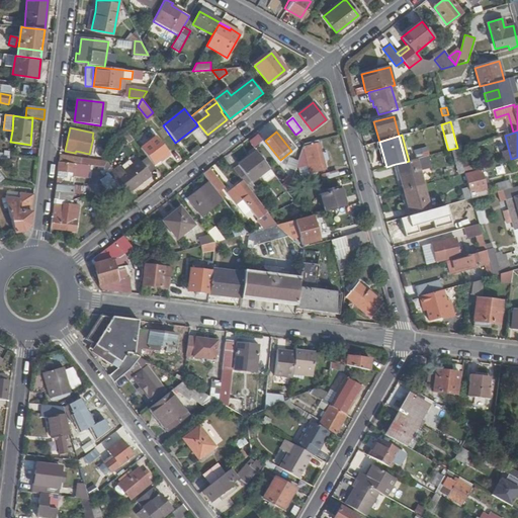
[(140,148),(152,165),(159,160),(161,158),(163,159),(169,155),(155,137),(140,148)]
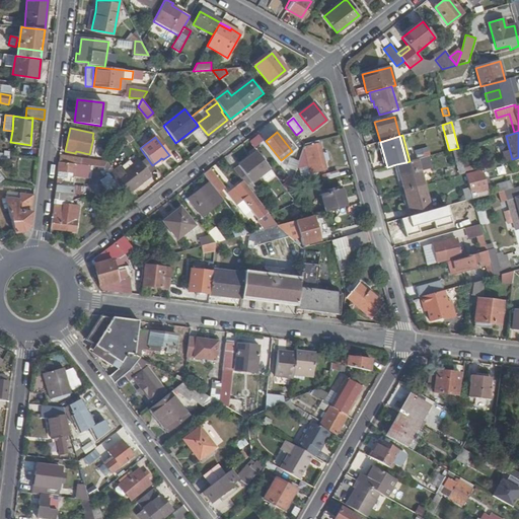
[(387,167),(380,142),(377,142),(384,168),(387,167)]
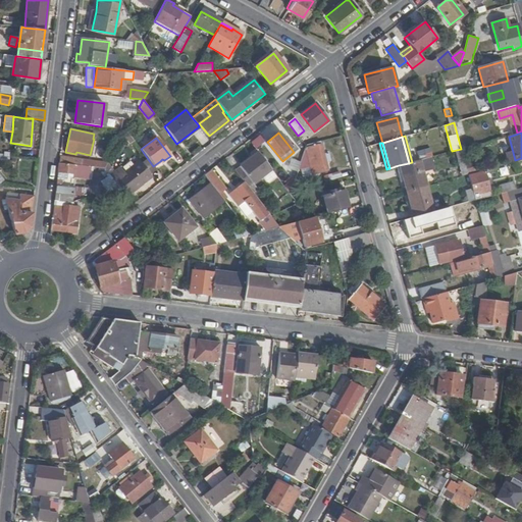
[(312,174),(327,170),(321,145),(305,149),(312,174)]
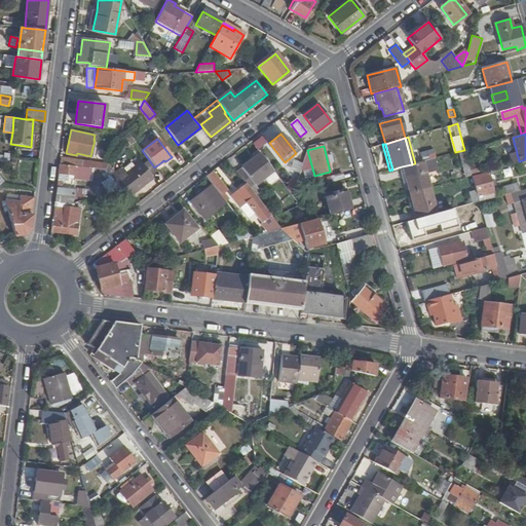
[(420,152),(423,161),(436,157),(437,157),(434,149),(420,152)]
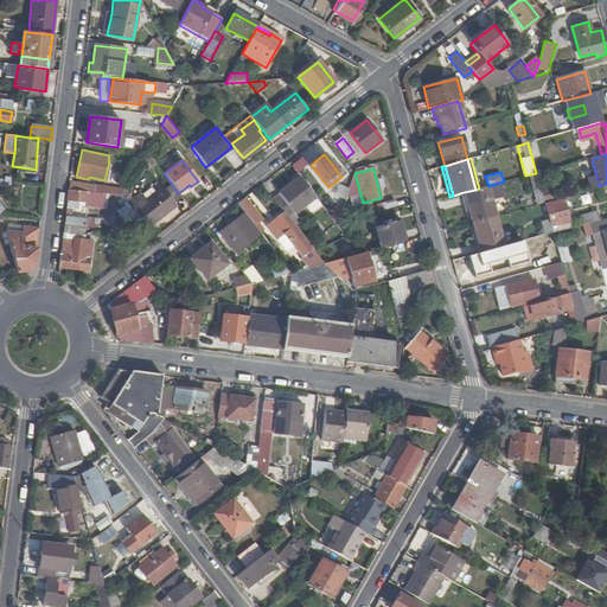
[(285,212),(288,218),(295,213),(305,205),(315,197),(300,177),(273,197),(285,212)]
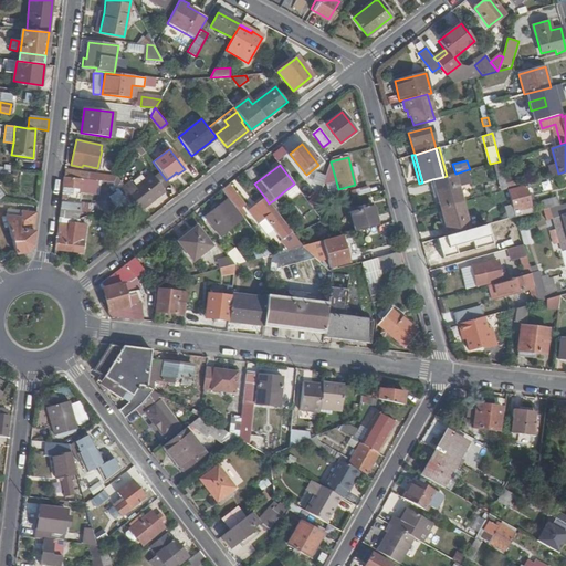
[(116,176),(63,169),(63,177),(90,179),(95,180),(112,182),(113,182),(116,176)]
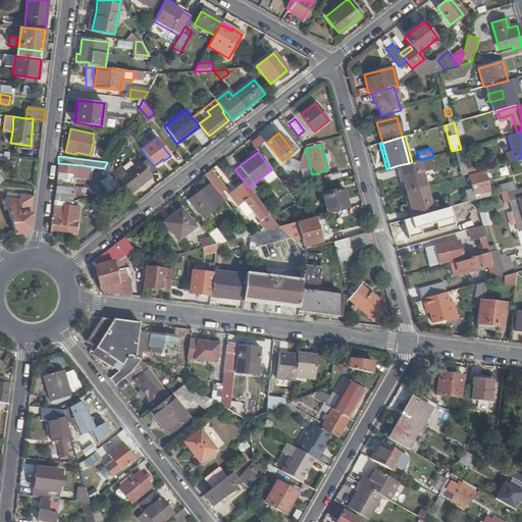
[(435,169),(432,156),(420,160),(418,160),(422,173),(435,169)]
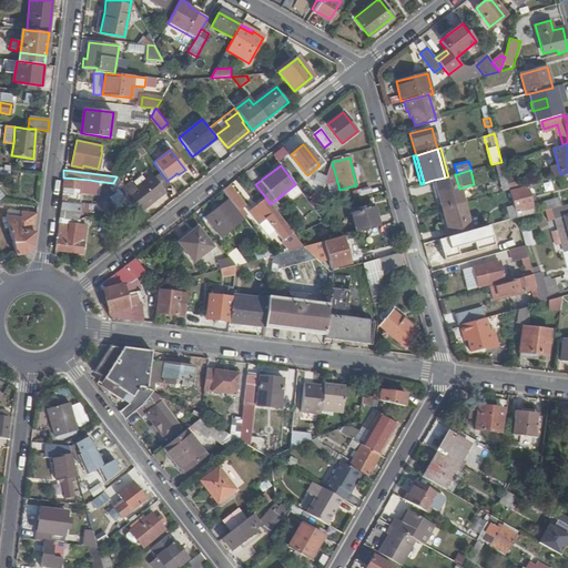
[(459,189),(455,174),(448,176),(445,178),(434,180),(442,209),(463,203),(459,189)]
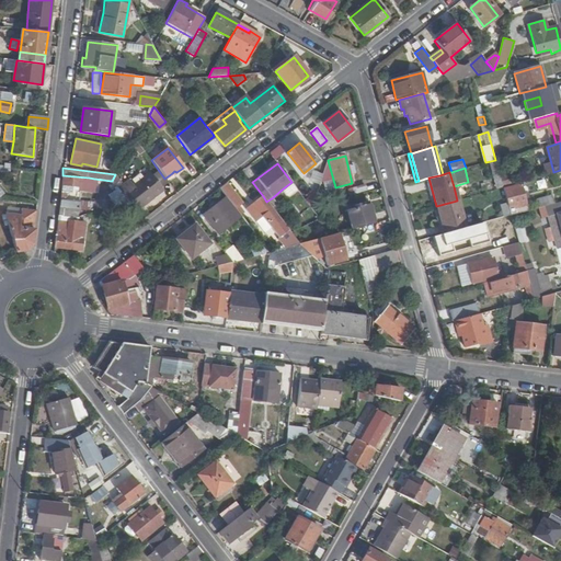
[(88,189),(89,178),(63,175),(60,185),(88,189)]
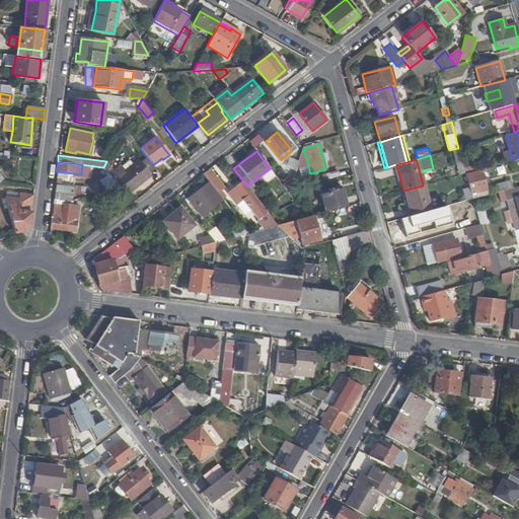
[(120,168),(110,176),(119,187),(126,197),(151,176),(140,162),(124,174),(120,168)]
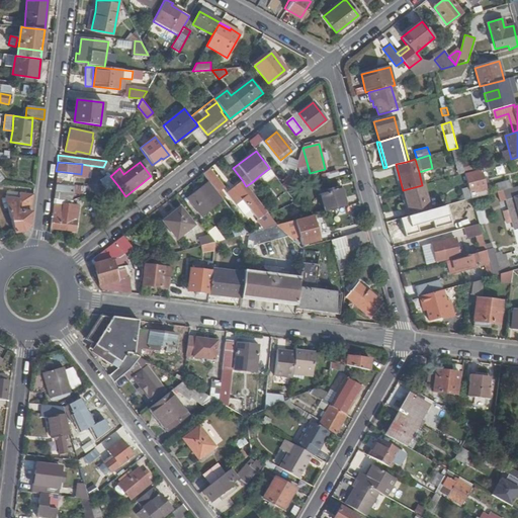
[(269,168),(260,175),(265,183),(275,176),(269,168)]
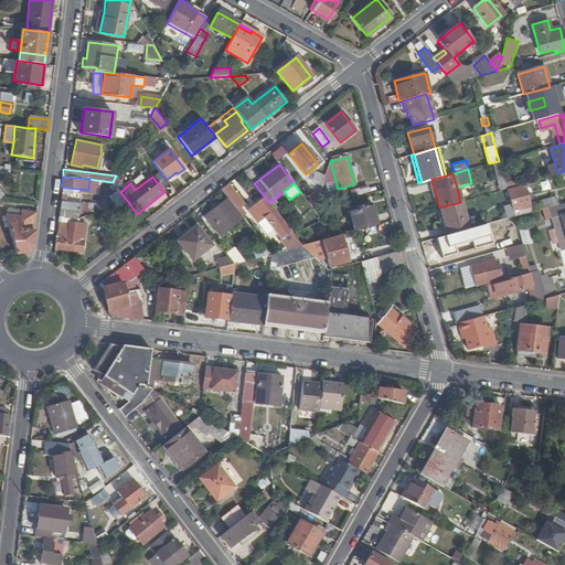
[(244,204),(228,184),(221,190),(242,216),(245,213),(241,206),(244,204)]
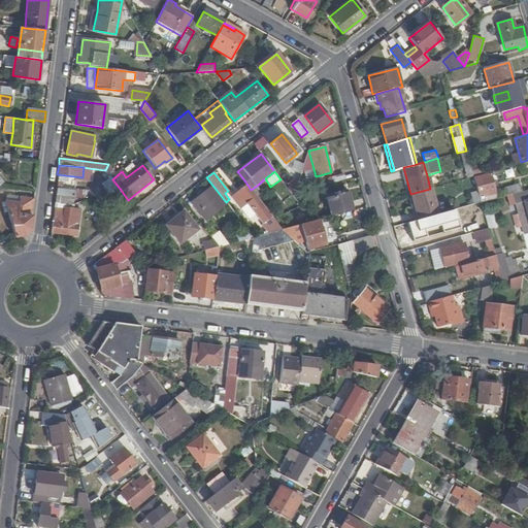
[(343,179),(342,174),(328,178),(329,184),(343,179)]
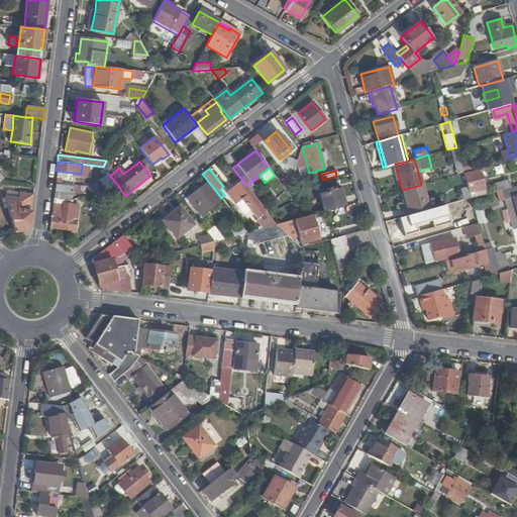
[(476,192),(485,190),(480,172),(464,176),(469,191),(475,189),(476,192)]
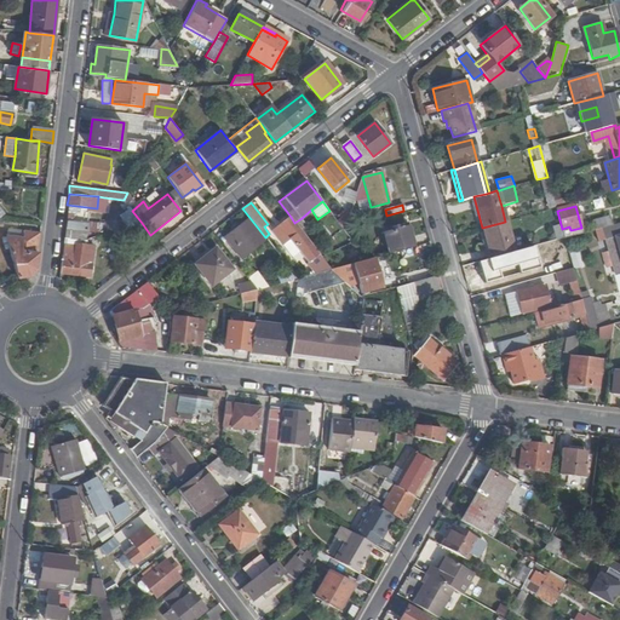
[(136,228),(142,223),(132,211),(130,207),(124,212),(136,228)]
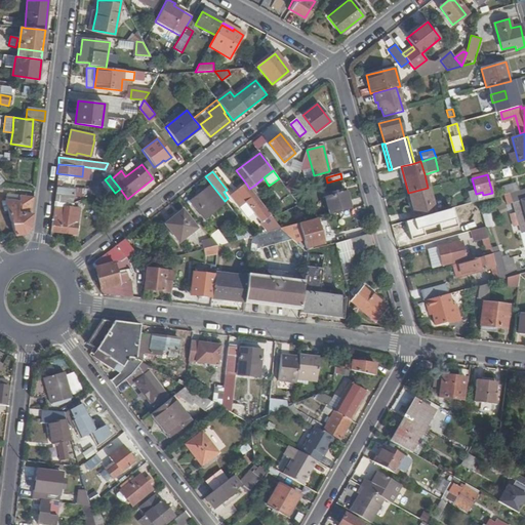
[(249,189),(246,184),(232,195),(240,206),(246,202),(261,221),(271,215),(255,195),(249,189)]
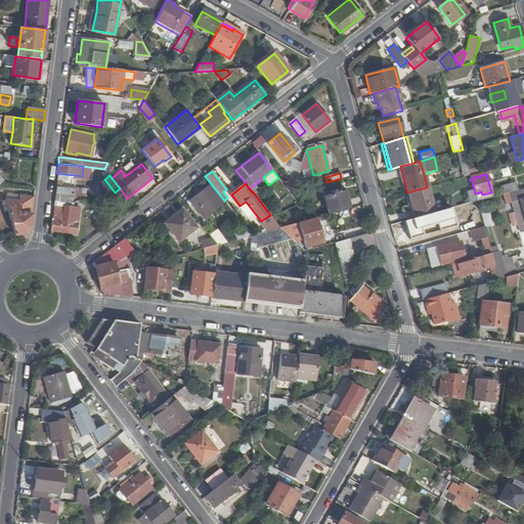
[(501,187),(504,193),(507,192),(518,189),(516,183),(501,187)]
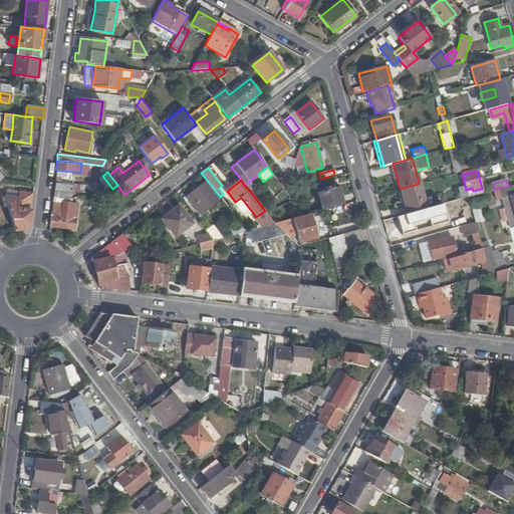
[(250,181),(244,185),(250,191),(255,187),(250,181)]
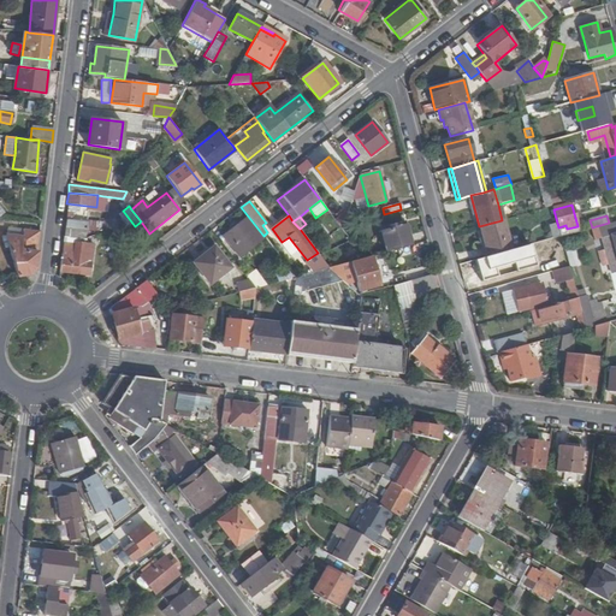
[(262,238),(248,219),(224,237),(237,253),(250,242),(254,246),(262,238)]
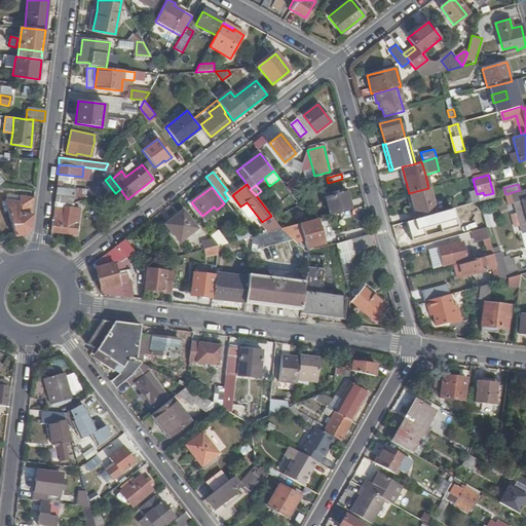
[(409,193),(416,219),(436,214),(428,188),(409,193)]
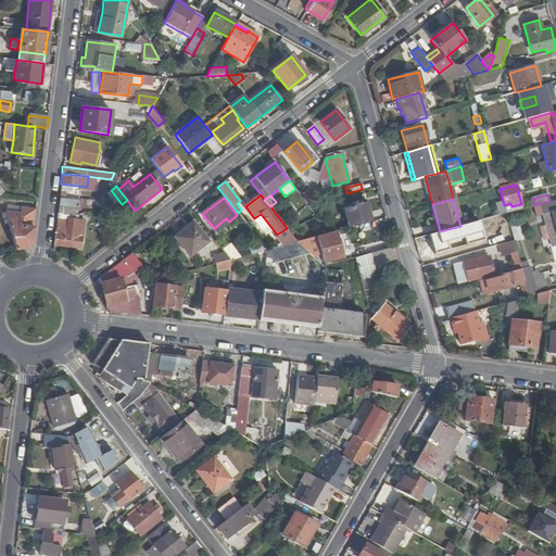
[(555,199),(550,201),(538,204),(541,215),(542,215),(552,213),(555,227),(555,199)]
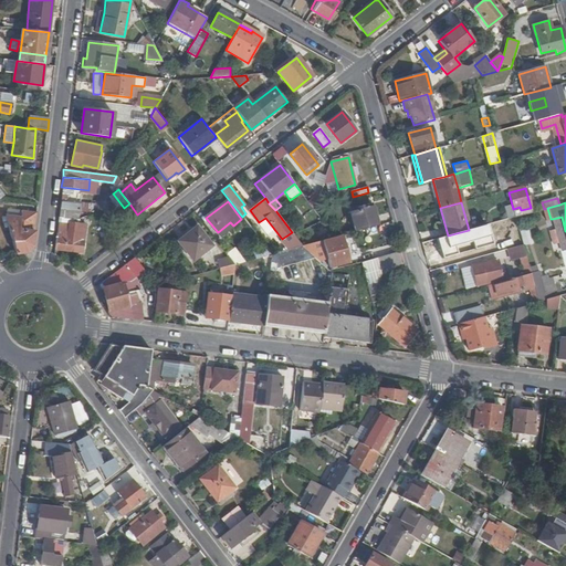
[(348,210),(354,231),(376,226),(369,205),(348,210)]
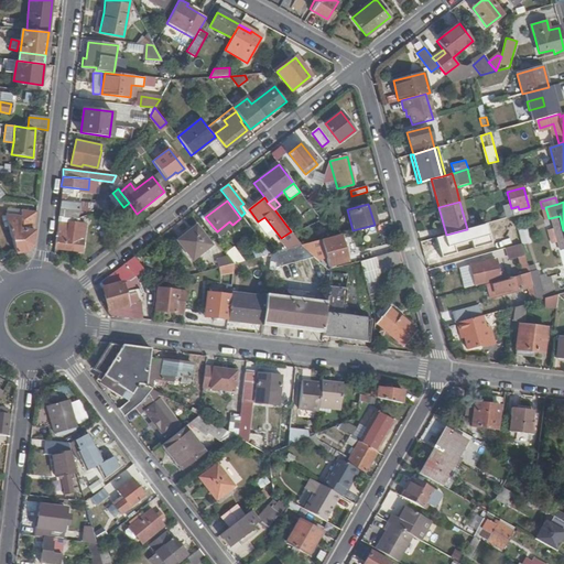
[(76,218),(77,208),(58,205),(57,215),(76,218)]
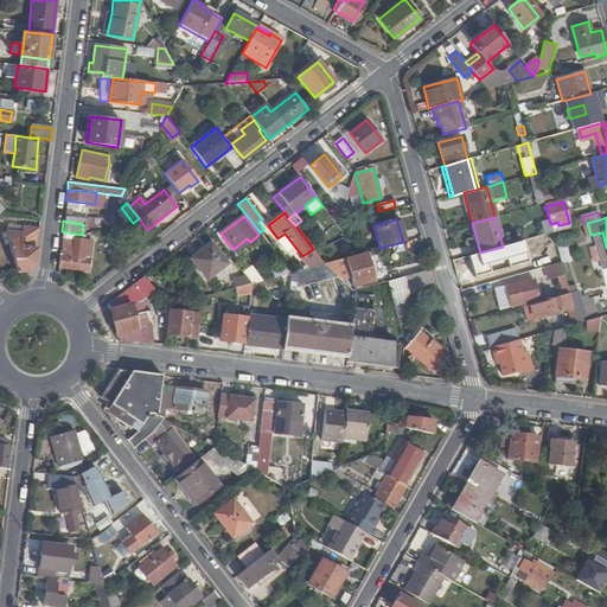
[(7,240),(11,254),(17,274),(31,272),(36,264),(40,228),(17,225),(16,232),(5,232),(7,240)]
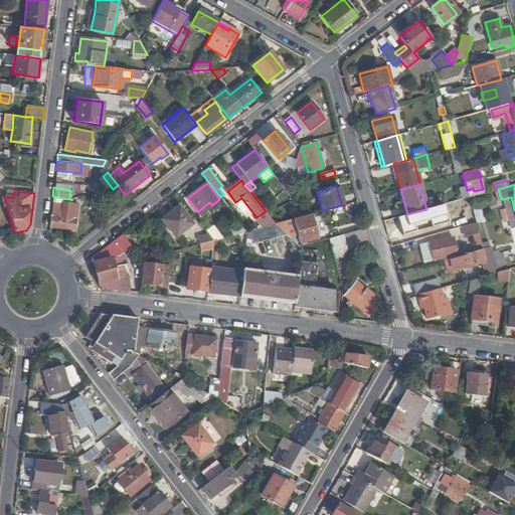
[(514,226),(514,210),(511,197),(502,199),(510,228),(514,226)]
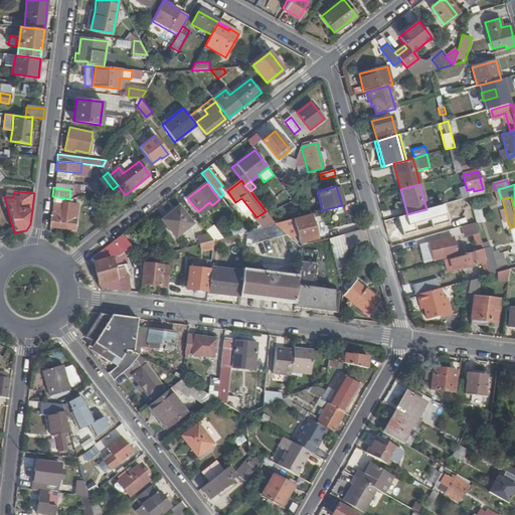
[(67,229),(73,229),(76,204),(51,202),(51,204),(71,207),(70,217),(68,217),(67,229)]
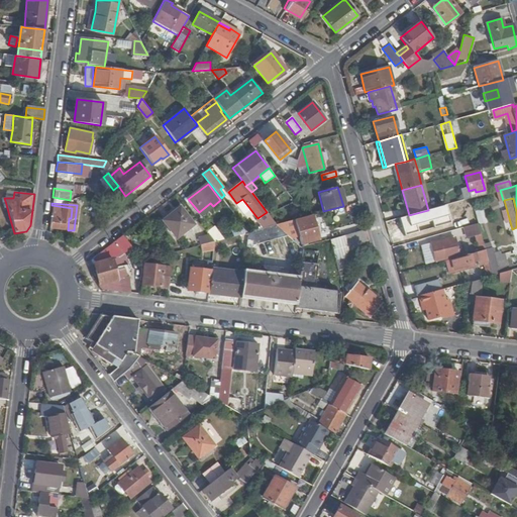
[(9,216),(6,204),(0,206),(0,212),(2,218),(9,216)]
